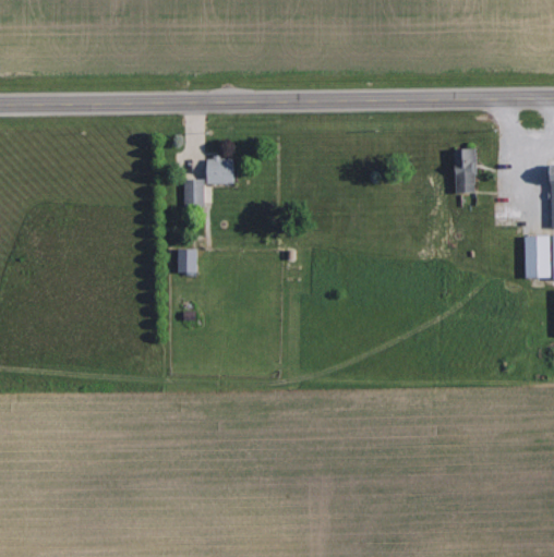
[(476,148),(454,149),(455,193),(477,192),(476,148)]
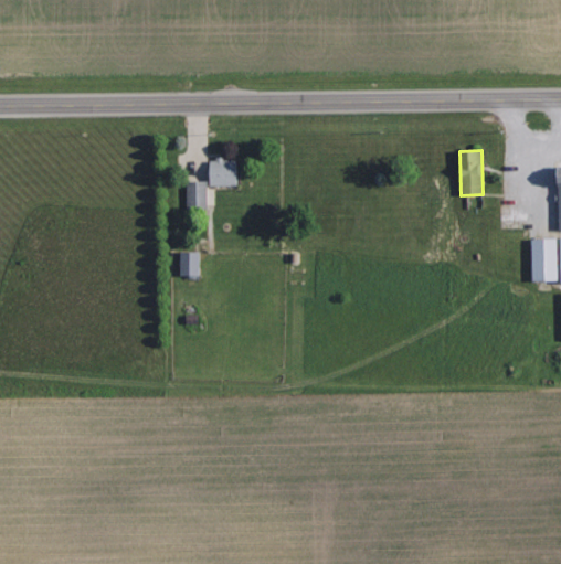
[(207,187),(236,185),(236,159),(207,160),(207,187)]
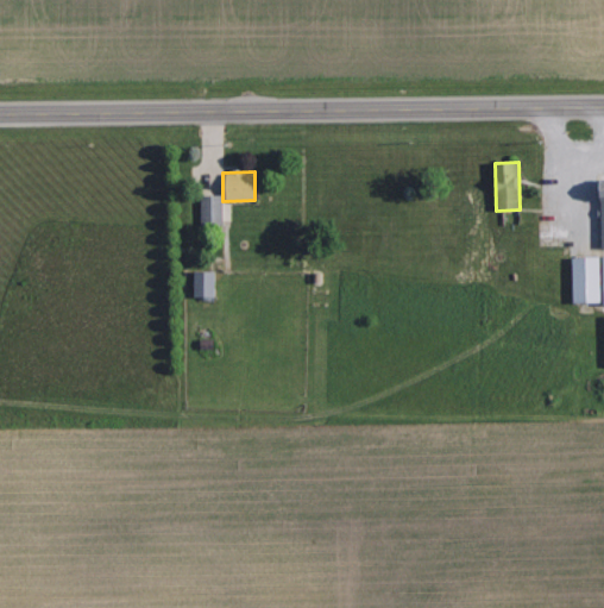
[(221,196),(199,196),(199,226),(221,225),(221,196)]
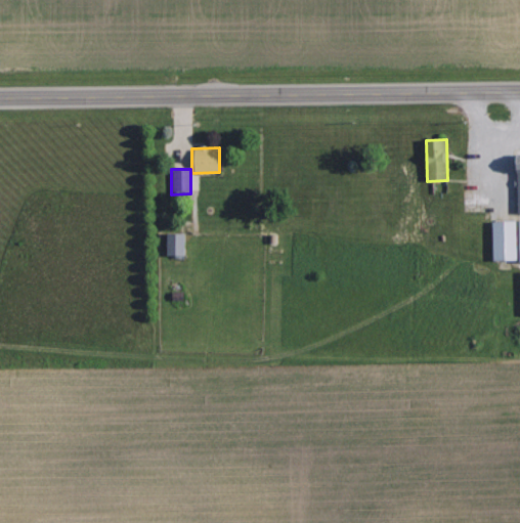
[(516,221),(492,222),(493,261),(518,260),(516,221)]
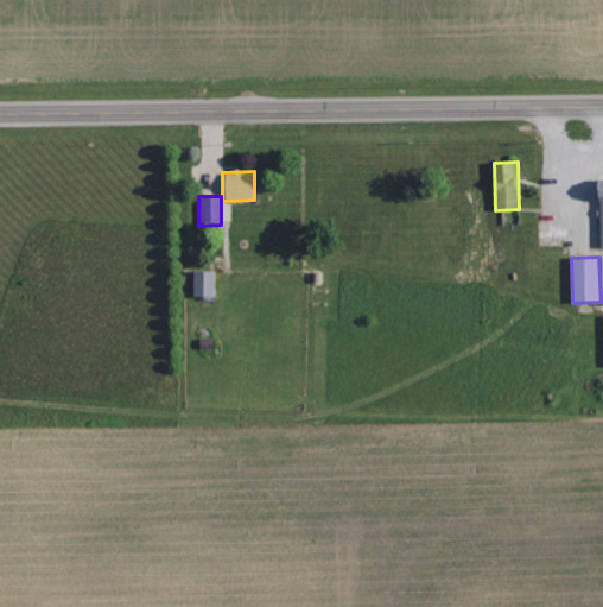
[(214,271),(192,271),(192,297),(214,297),(214,271)]
